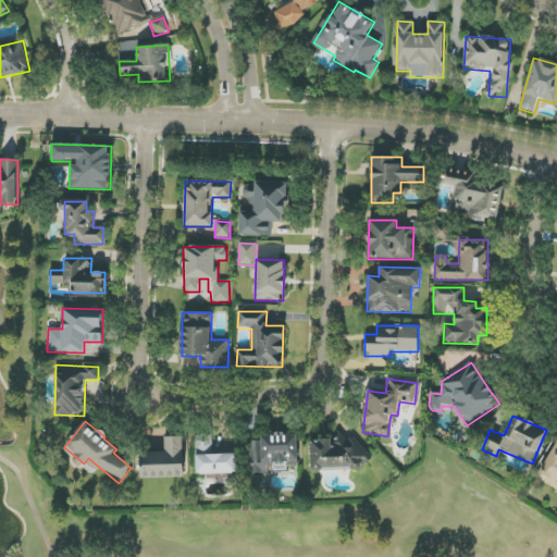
[(183,436),(164,437),(165,453),(140,453),(141,479),(184,478),(183,436)]
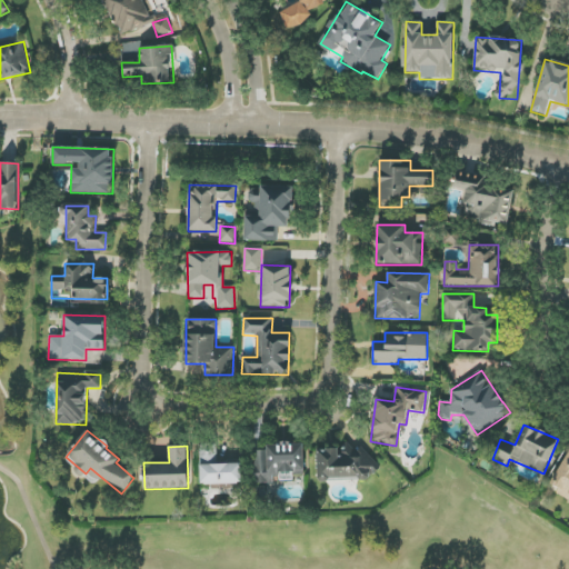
[(317,448),(318,480),(372,478),(371,447),(317,448)]
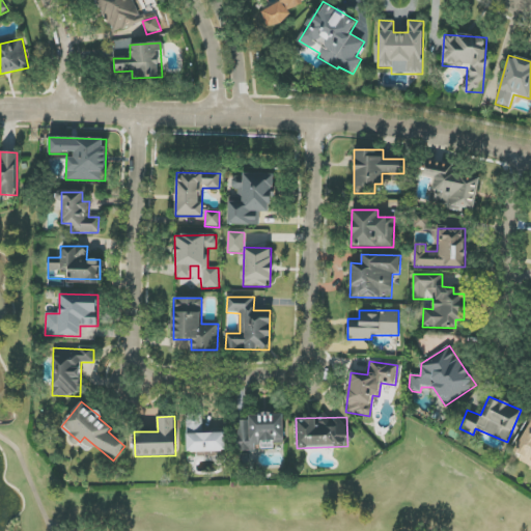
[(530,421),(513,452),(523,457),(521,462),(530,467),(530,421)]
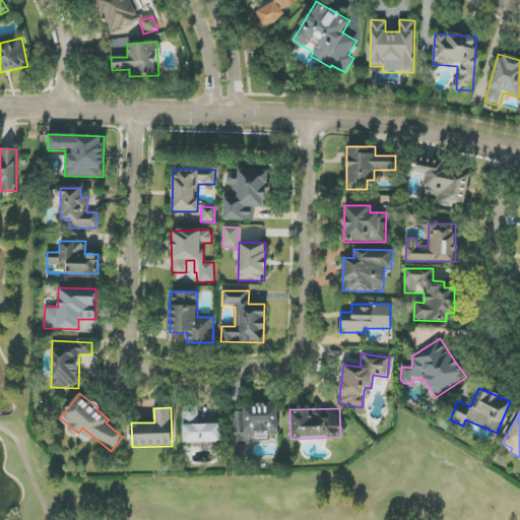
[(220,424),(183,425),(183,443),(220,442),(220,424)]
